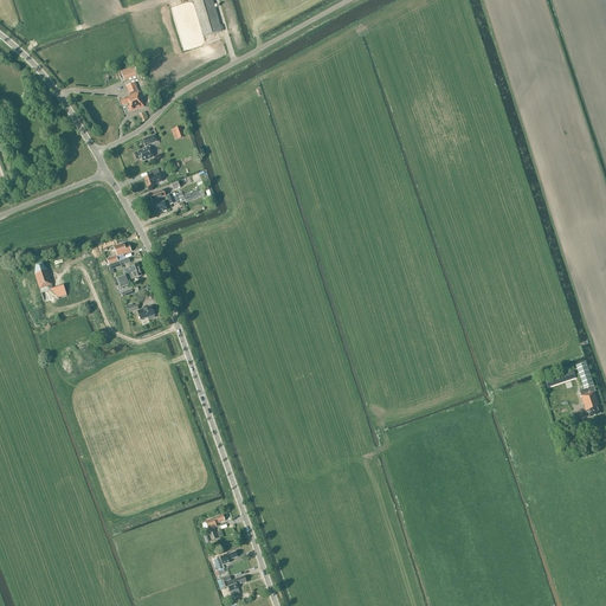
[(220,27),(212,0),(194,0),(193,1),(204,37),(221,31),(224,30),(223,26),(220,27)]
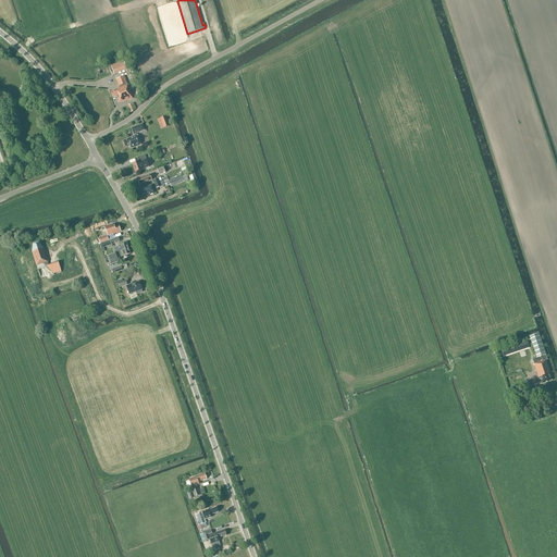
[(114,73),(120,71),(118,64),(111,66),(114,73)]
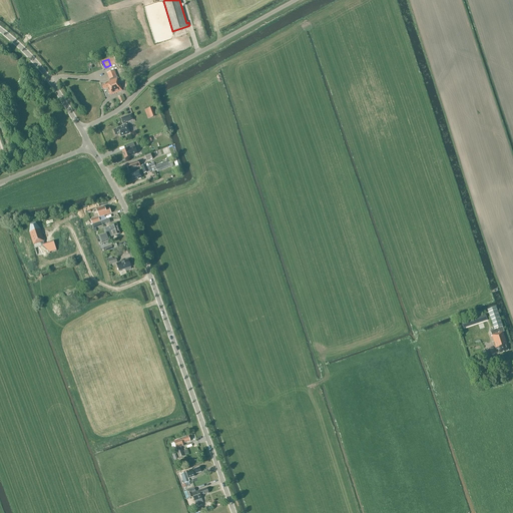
[(117,79),(118,79),(118,77),(117,78),(114,70),(106,73),(109,80),(112,78),(113,80),(106,82),(107,83),(101,85),(103,90),(107,88),(110,95),(122,90),(117,79)]
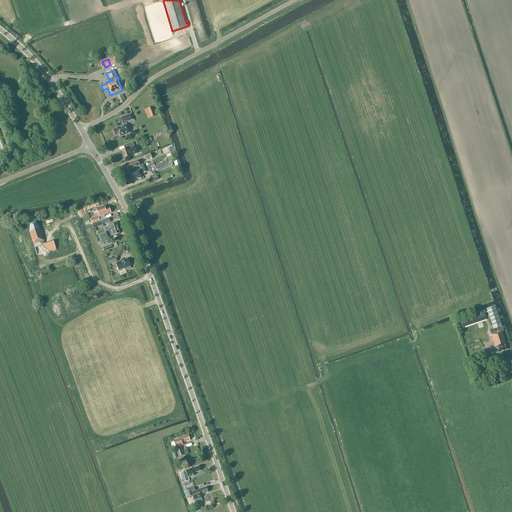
[(151,118),(155,116),(152,108),(147,110),(151,118)]
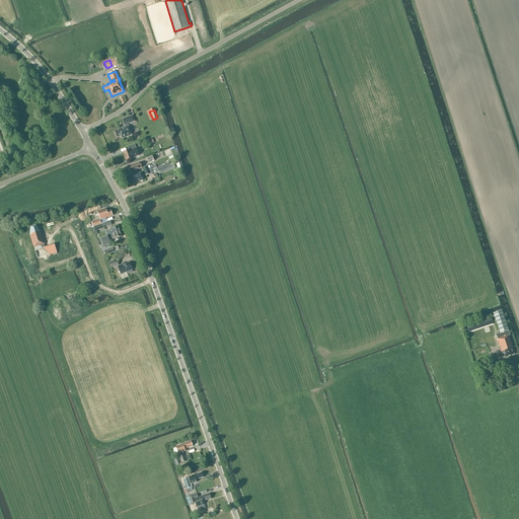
[(132,135),(129,126),(128,127),(127,125),(135,122),(133,116),(123,120),(125,126),(126,127),(119,130),(120,130),(115,132),(118,138),(122,136),(123,139),(132,135)]
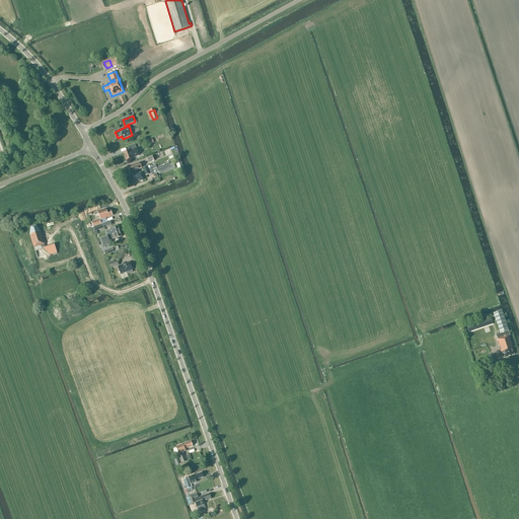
[(133,158),(132,157),(139,154),(135,144),(128,147),(129,151),(124,153),(124,154),(125,156),(127,160),(133,158)]
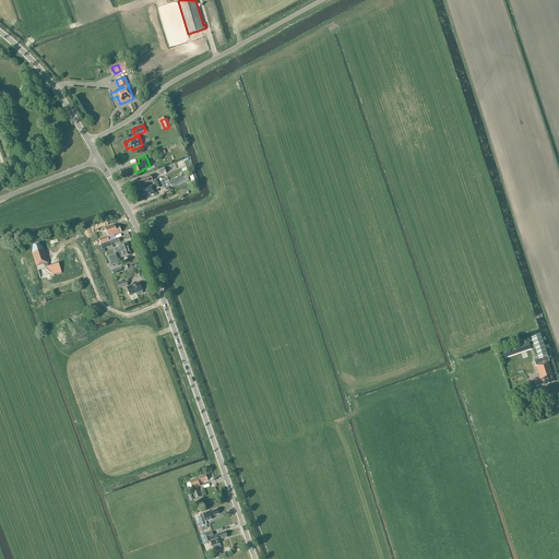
[(169,180),(170,186),(185,180),(182,175),(169,180)]
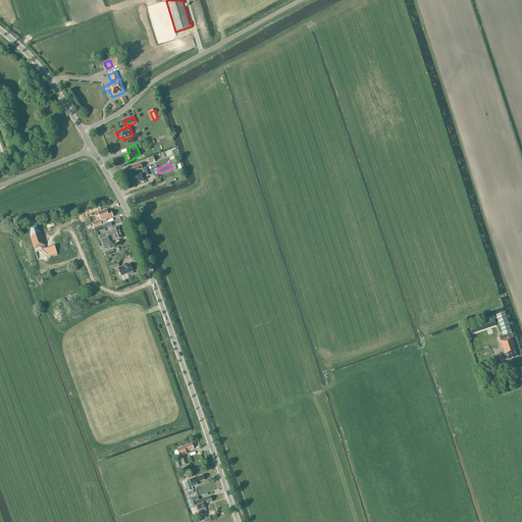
[(157,167),(149,170),(148,167),(144,169),(144,170),(147,176),(154,174),(159,172),(158,170),(157,167)]
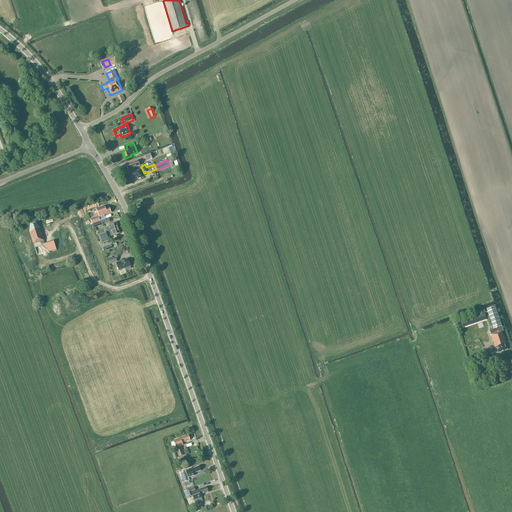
[(132,181),(141,178),(139,171),(130,174),(132,181)]
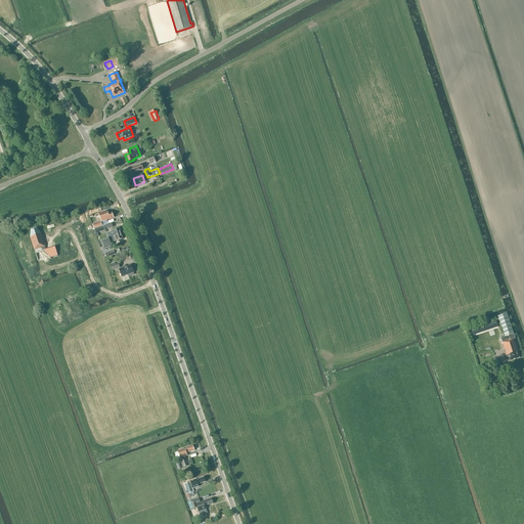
[(106,211),(99,214),(101,221),(106,219),(106,220),(114,217),(112,213),(107,214),(106,211)]
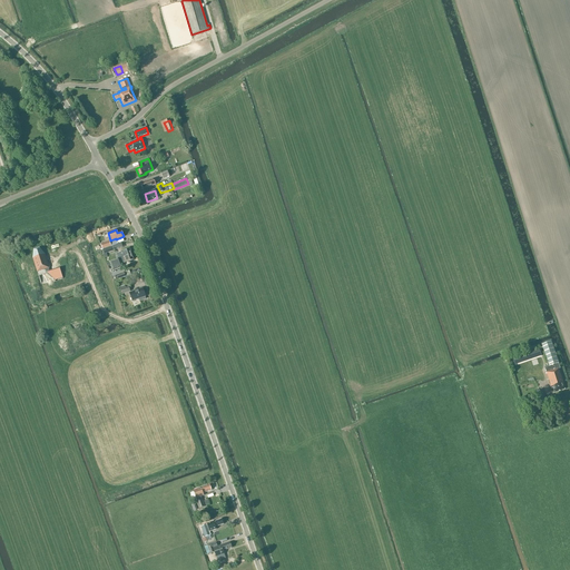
[(35,251),(32,258),(37,272),(50,267),(46,254),(40,249),(35,251)]
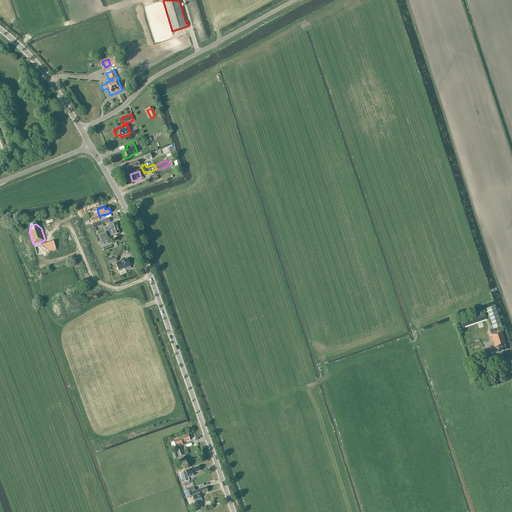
[(104,228),(106,233),(118,229),(116,224),(109,227),(104,228)]
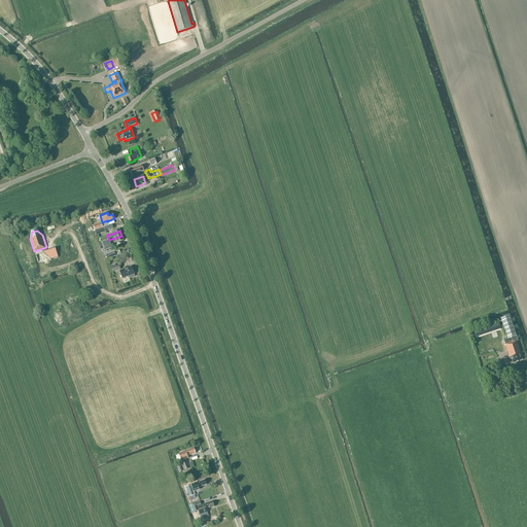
[(111,244),(115,242),(115,243),(124,240),(121,236),(109,240),(102,243),(105,250),(113,247),(111,244)]
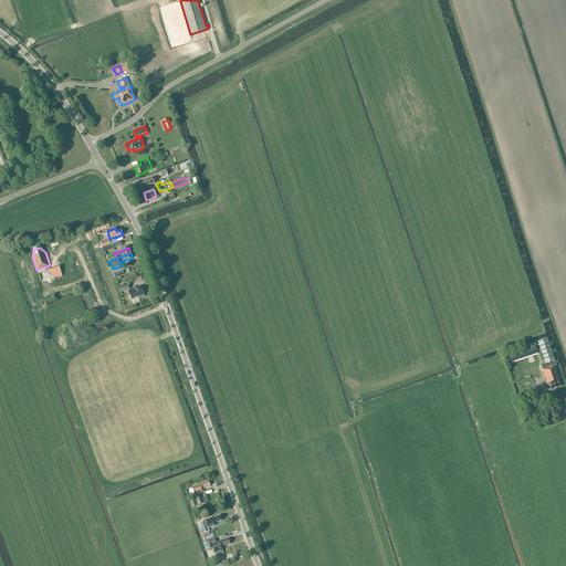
[(138,296),(139,299),(145,297),(144,294),(142,286),(128,291),(132,299),(138,296)]
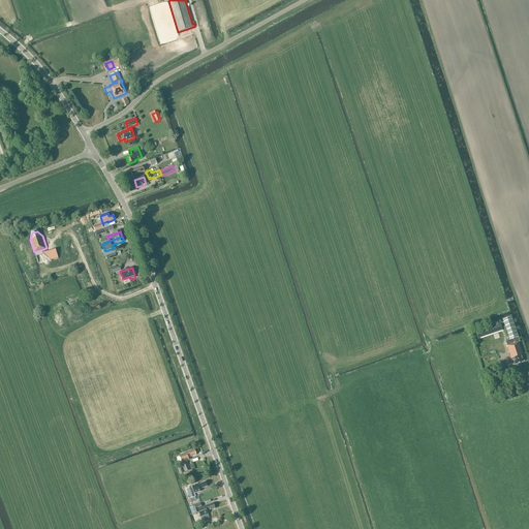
[(515,365),(525,361),(519,342),(520,342),(511,317),(502,320),(509,340),(505,341),(512,361),(514,360),(515,365)]
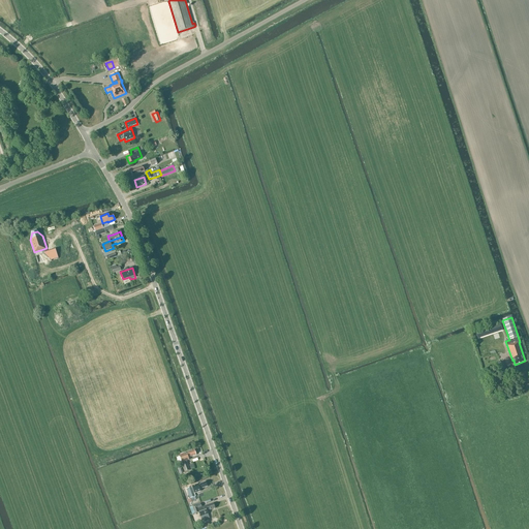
[(500,324),(486,329),(488,334),(502,329),(500,324)]
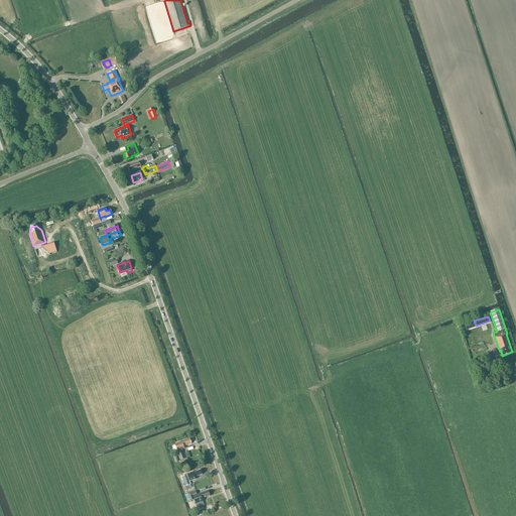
[(491,352),(485,355),(488,363),(494,360),(491,352)]
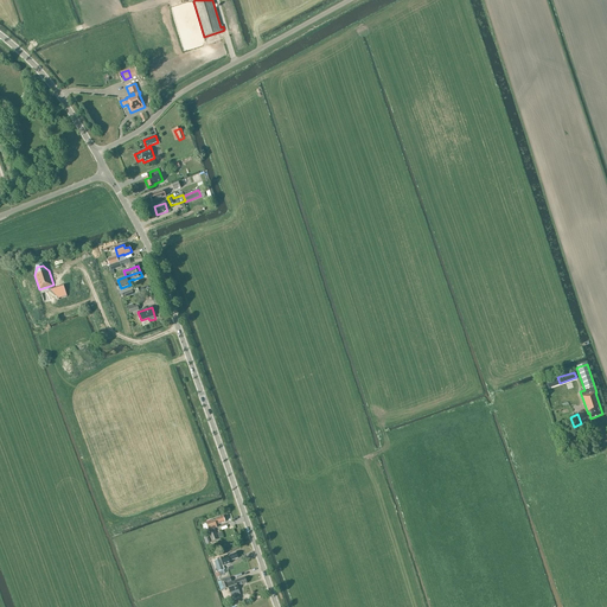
[(209,530),(215,529),(217,528),(216,525),(225,522),(223,516),(213,519),(211,521),(206,523),(209,530)]
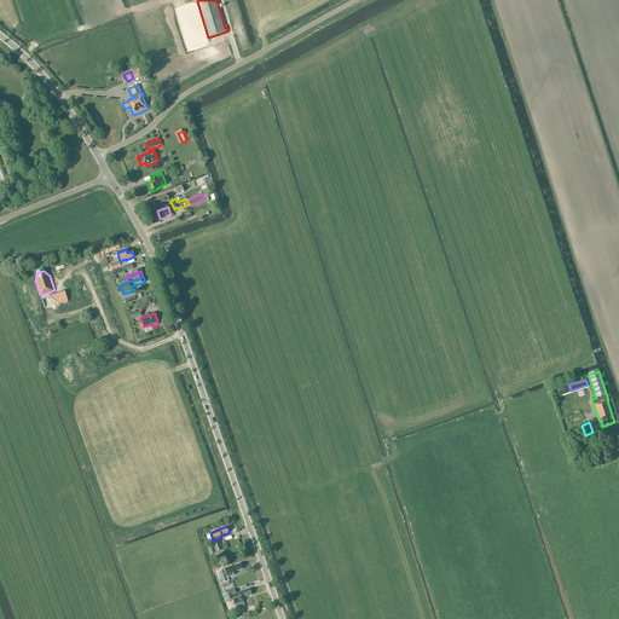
[(225,570),(219,572),(223,583),(229,580),(227,577),(235,574),(233,572),(243,570),(241,563),(232,567),(232,566),(225,568),(225,570)]
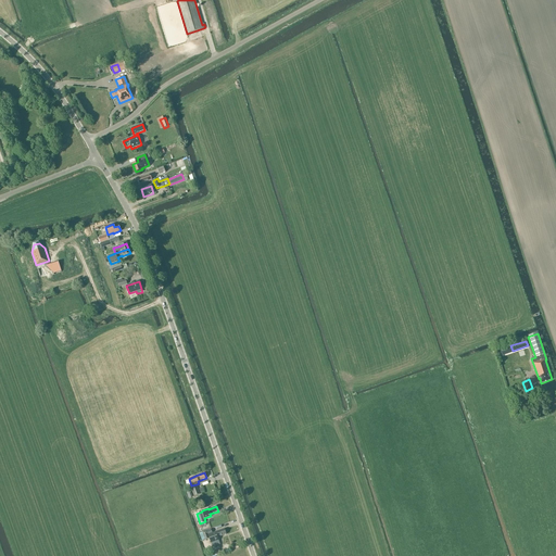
[(217,538),(226,534),(224,529),(212,533),(211,529),(202,532),(205,540),(210,539),(211,543),(218,541),(217,538)]
